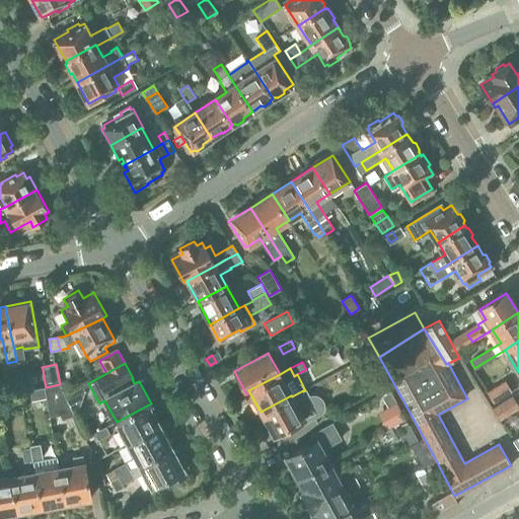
[(360,379),(368,394),(368,395),(388,385),(379,369),(360,379)]
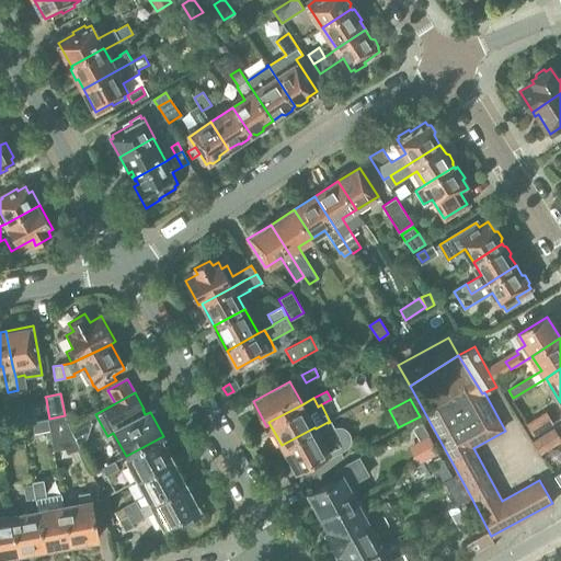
[(21,410),(23,421),(32,419),(30,408),(21,410)]
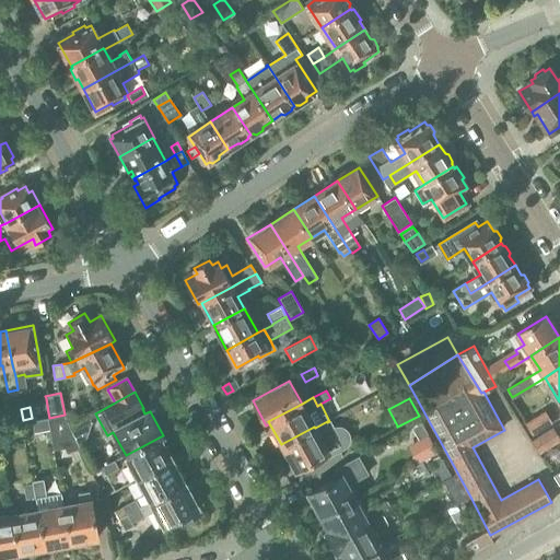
[(526,423),(533,434),(551,422),(545,412),(526,423)]
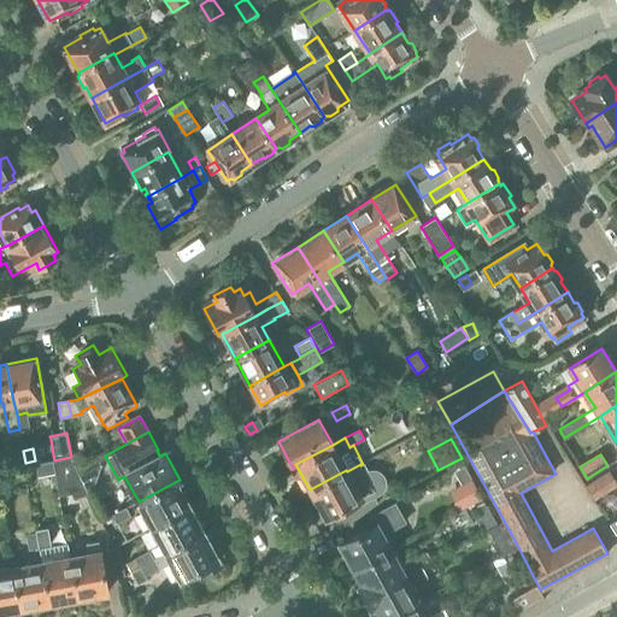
[(71,457),(54,460),(52,460),(54,474),(59,495),(71,494),(75,499),(88,493),(71,458),(71,457)]
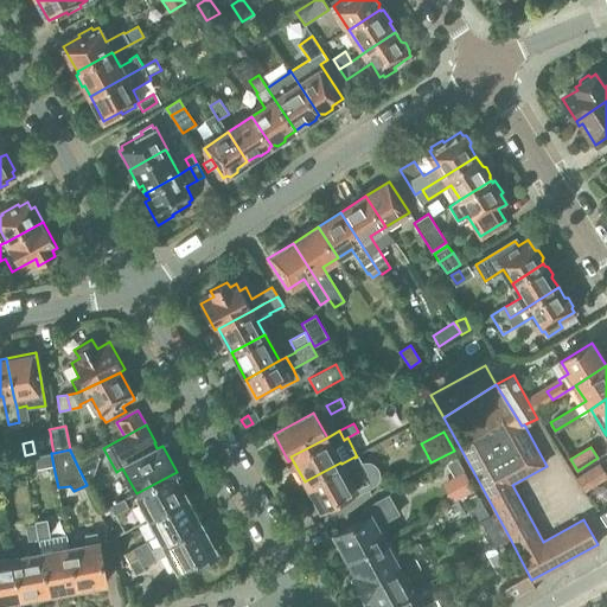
[(53,466),(51,453),(34,457),(37,468),(53,466)]
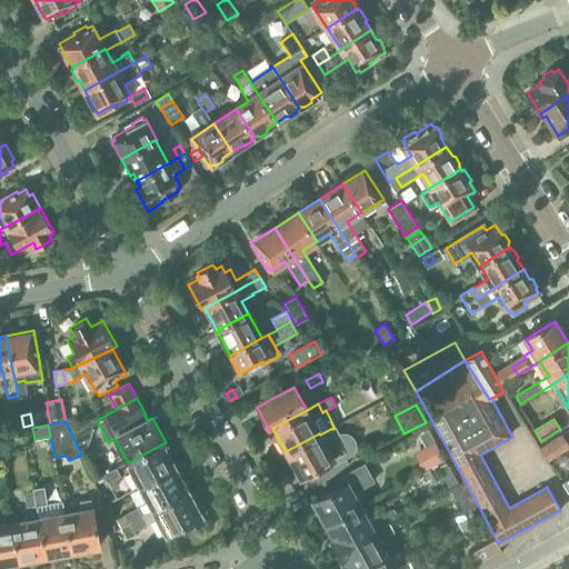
[(319,433),(286,451),(300,478),(319,468),(321,472),(350,456),(353,455),(355,452),(356,450),(357,447),(357,445),(356,441),(355,438),(352,436),(350,435),(348,433),(345,433),(342,433),(340,433),(336,427),(335,428),(332,429),(332,428),(320,435),(319,433)]
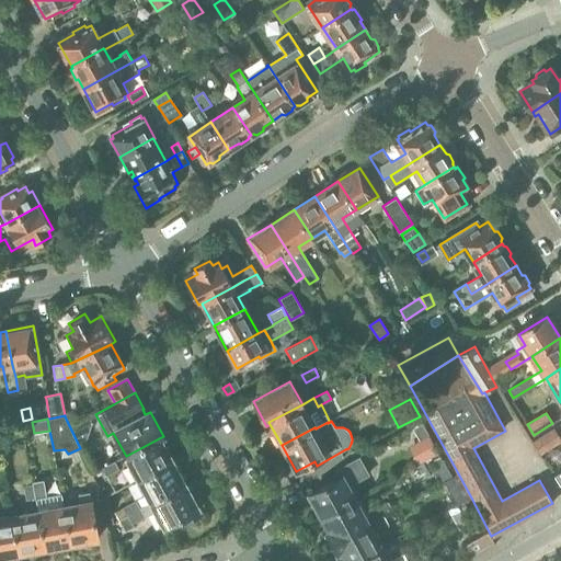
[(533,442),(540,454),(560,441),(560,438),(554,428),(533,442)]
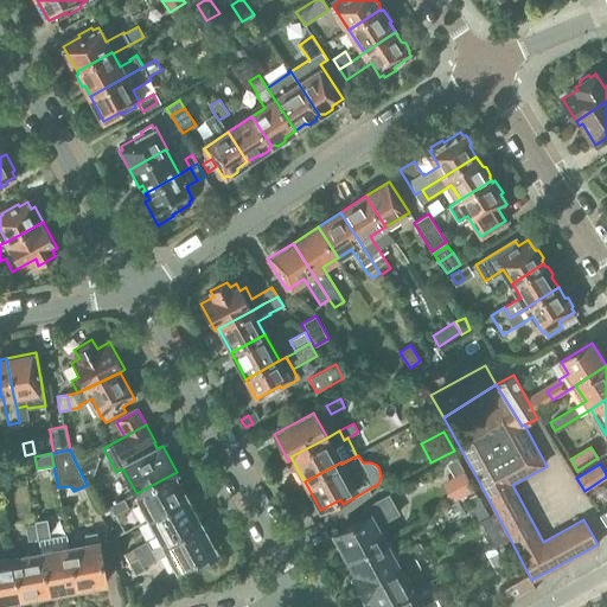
[(453,477),(442,483),(453,503),(475,490),(465,471),(464,471),(453,477)]
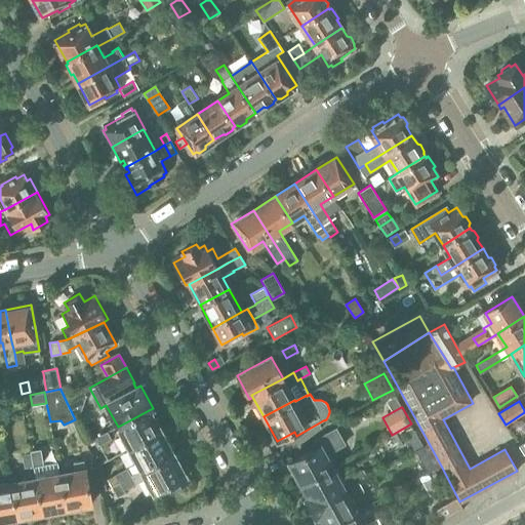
[(149,410),(118,427),(129,449),(163,431),(157,418),(154,419),(149,410)]
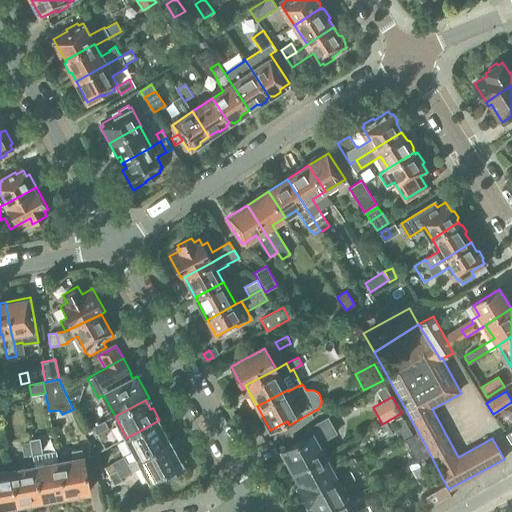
[(306,428),(310,435),(281,450),(294,473),(324,456),(317,444),(337,433),(328,416),(306,428)]
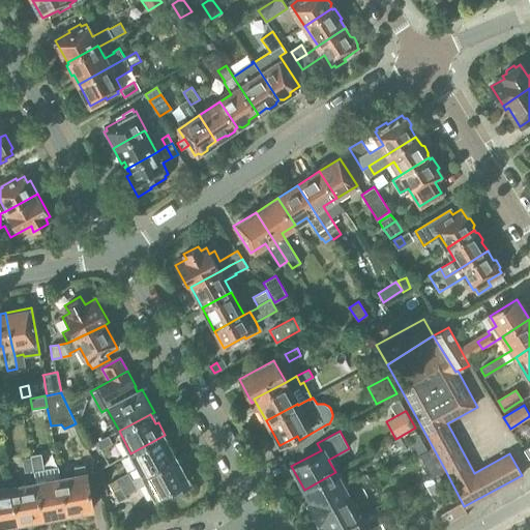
[(165,435),(130,453),(143,475),(174,458),(169,448),(172,447),(165,435)]
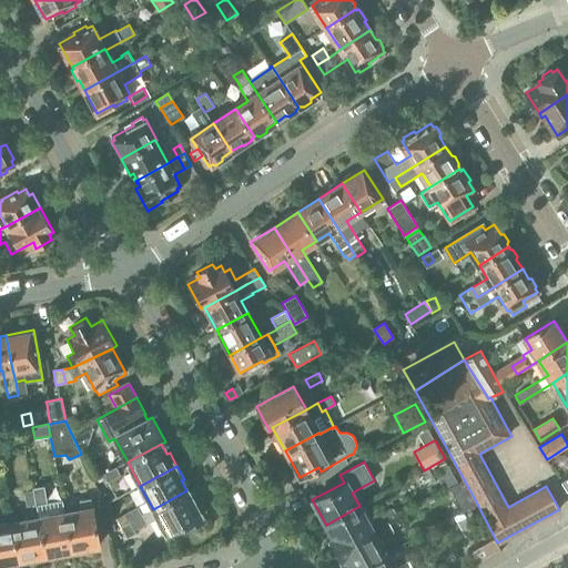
[(102,474),(107,483),(120,475),(115,467),(102,474)]
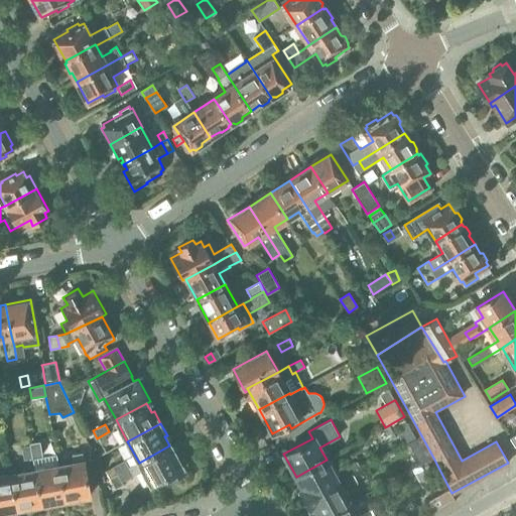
[(421,435),(408,442),(420,465),(433,458),(421,435)]
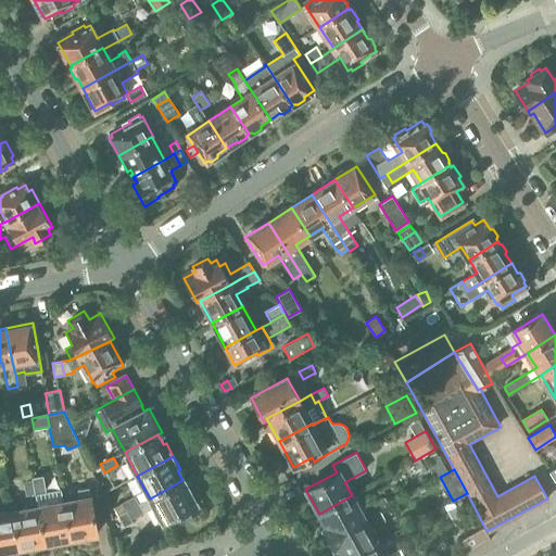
[(34,494),(36,504),(43,543),(70,539),(62,500),(63,498),(61,489),(45,491),(41,478),(32,480),(34,494)]
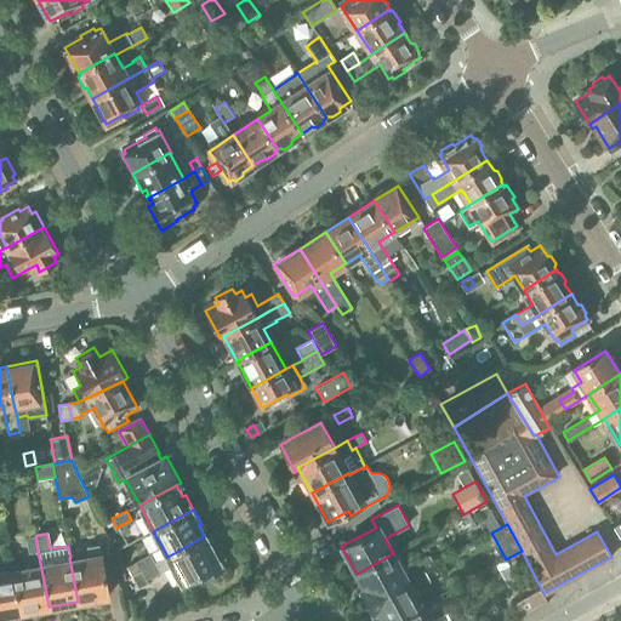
[(28,554),(38,552),(35,536),(26,537),(28,554)]
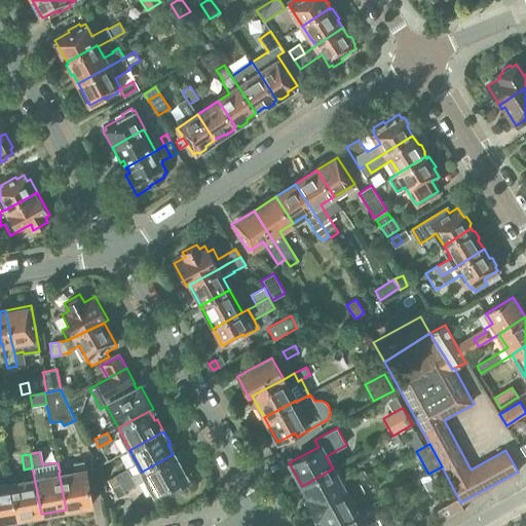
[(120,484),(112,488),(117,498),(125,494),(124,491),(146,479),(155,495),(172,486),(174,491),(188,483),(173,454),(142,472),(132,477),(120,484)]
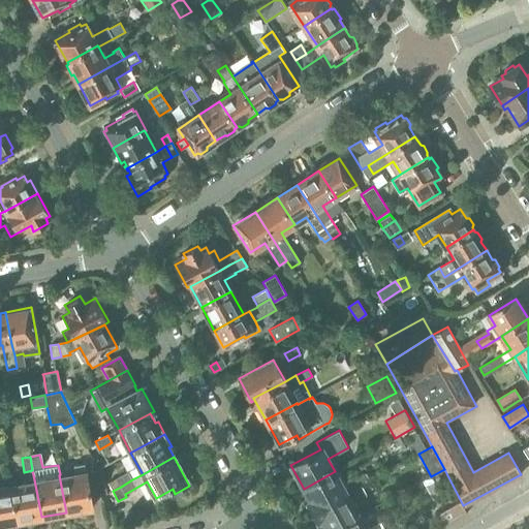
[(74,472),(60,474),(59,475),(66,512),(92,507),(86,470),(85,470),(85,464),(73,465),(74,472)]
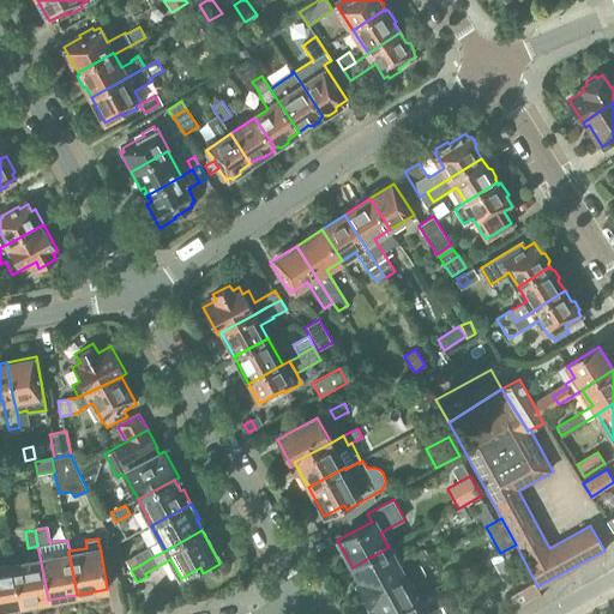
[(149,547),(134,555),(140,565),(154,557),(149,547)]
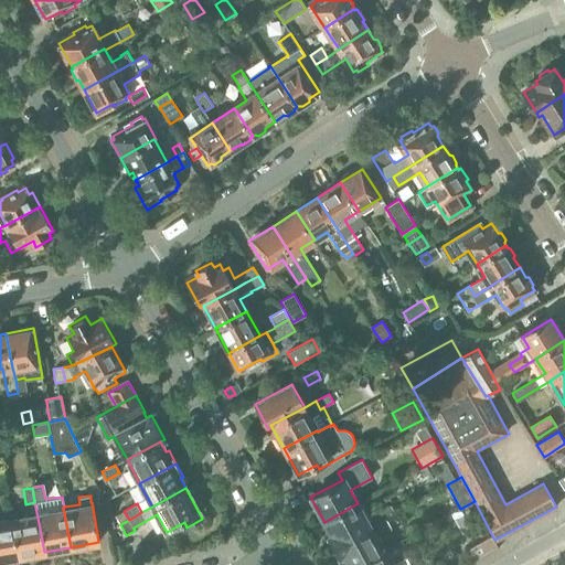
[(365,519),(358,503),(324,522),(332,536),(328,539),(332,546),(370,526),(365,519)]
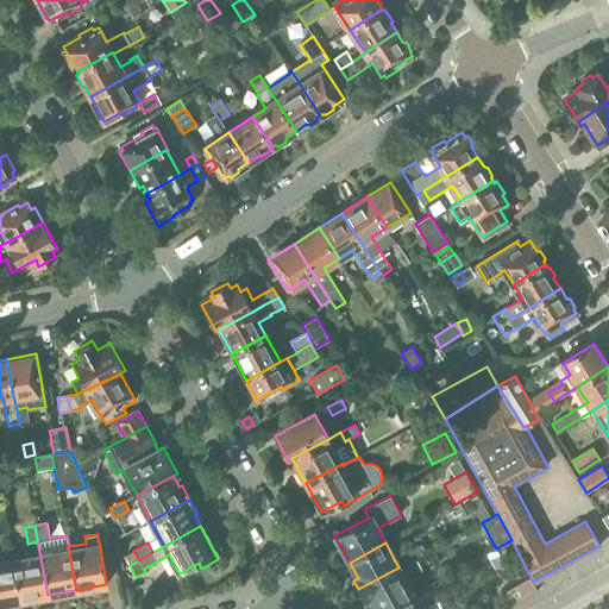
[(425,552),(425,553),(429,551),(432,550),(429,547),(425,545),(422,547),(421,545),(407,552),(410,560),(425,552)]
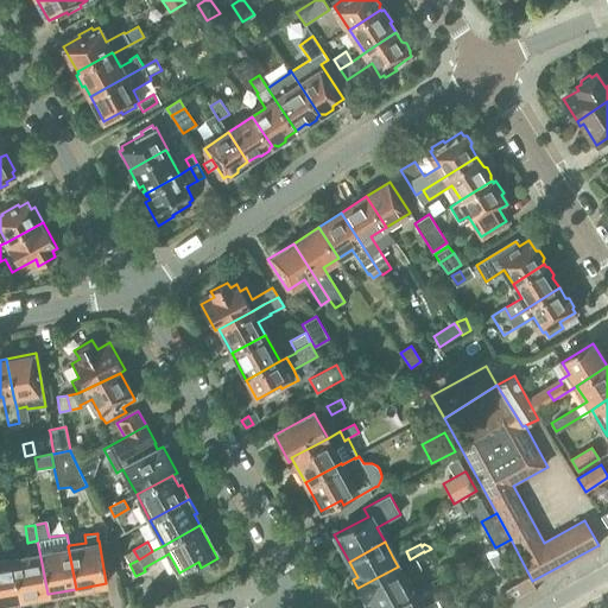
[(11,556),(19,599),(48,594),(39,551),(11,556)]
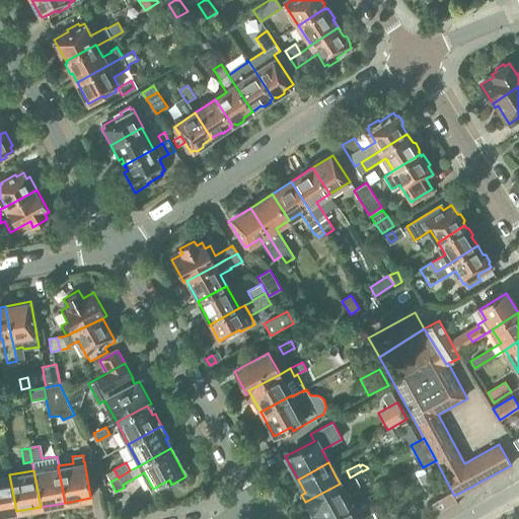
[(0,514),(16,511),(9,474),(0,475),(0,514)]
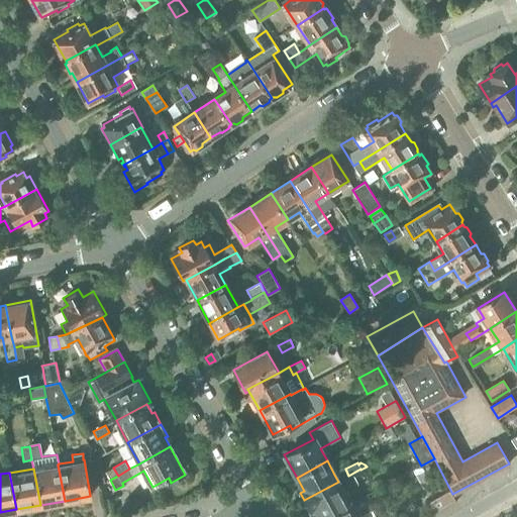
[(338,482),(304,500),(310,510),(313,508),(317,516),(325,516),(350,504),(338,482)]
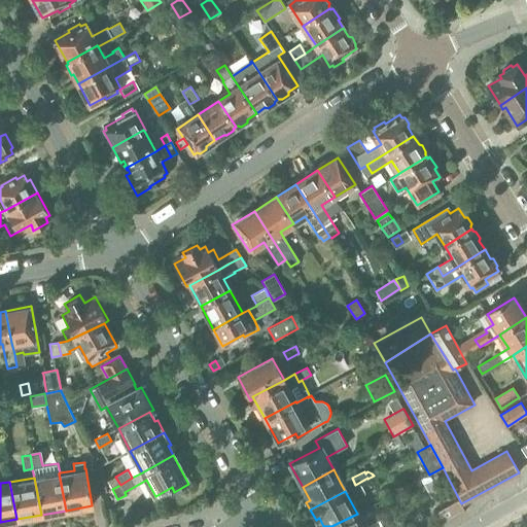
[(444,522),(465,510),(459,499),(437,511),(444,522)]
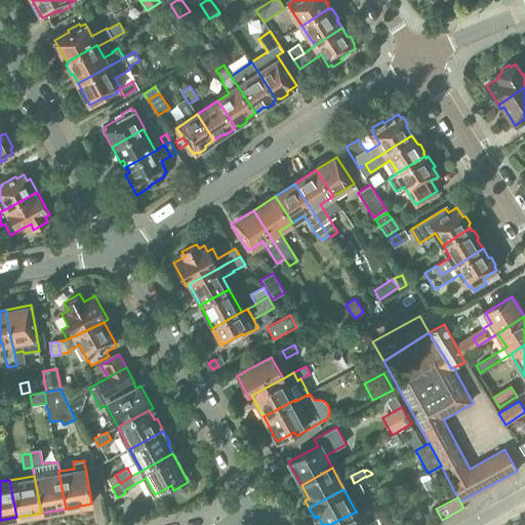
[(362,524),(356,512),(330,524),(368,524),(368,523),(364,524),(362,524)]
